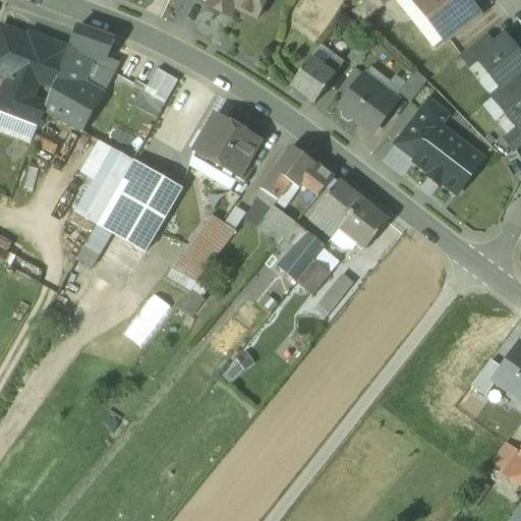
[(209,0),(207,5),(230,17),(234,7),(256,18),(265,0),(209,0)]
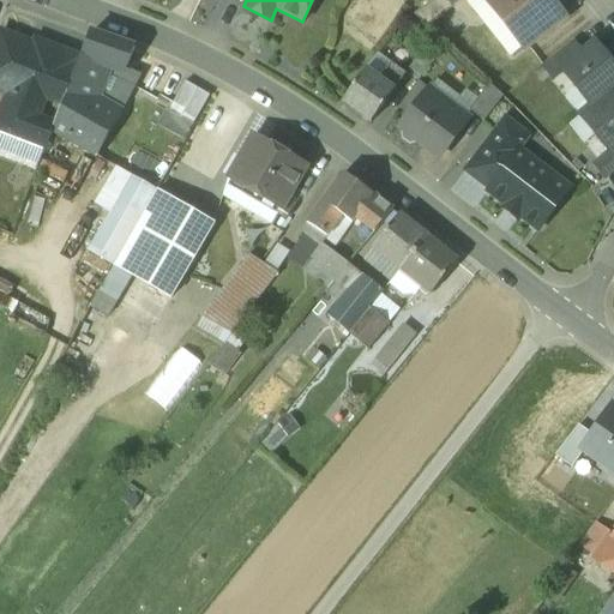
[(444,0),(433,0),(415,14),(428,28),(451,8),(444,0)]
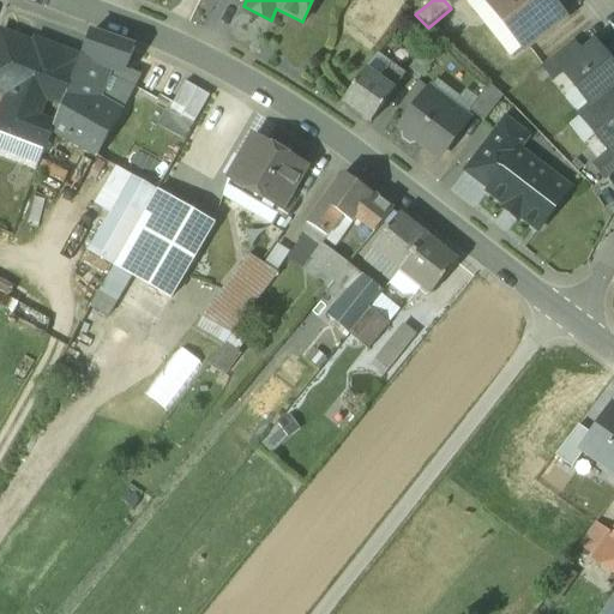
[(560,17),(547,0),(491,0),(489,1),(524,46),(560,17)]
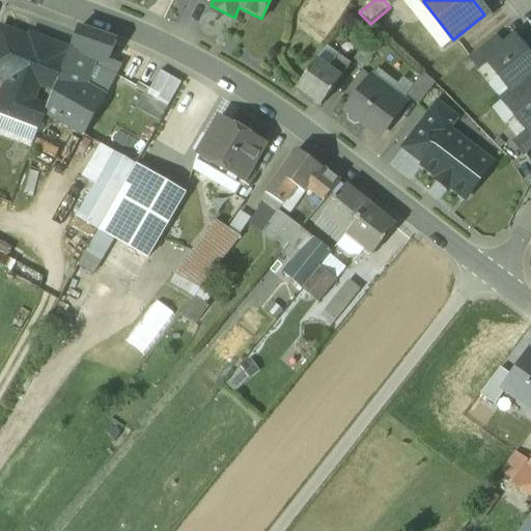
[(116,42),(79,28),(70,51),(64,64),(84,73),(91,54),(107,59),(108,58),(116,42)]
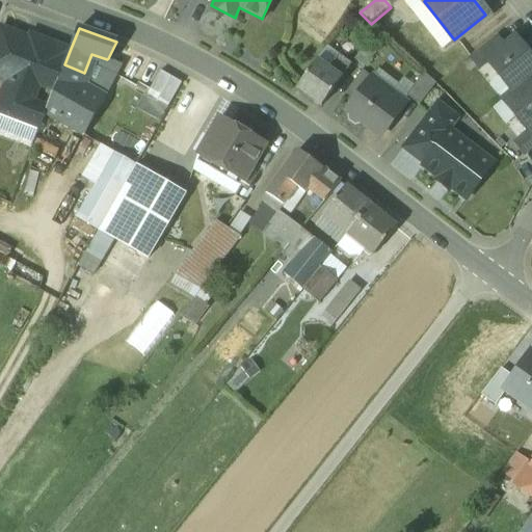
[(2,29),(0,32),(0,77),(8,80),(0,100),(0,112),(37,128),(40,128),(46,111),(48,107),(34,101),(40,86),(38,86),(55,46),(51,44),(46,46),(35,43),(33,37),(31,36),(30,40),(2,29)]
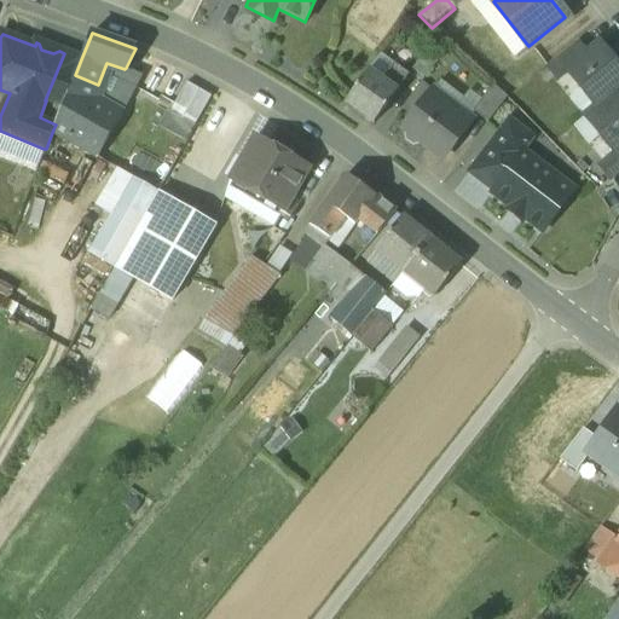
[(577,41),(547,65),(557,80),(567,71),(566,70),(586,53),(577,41)]
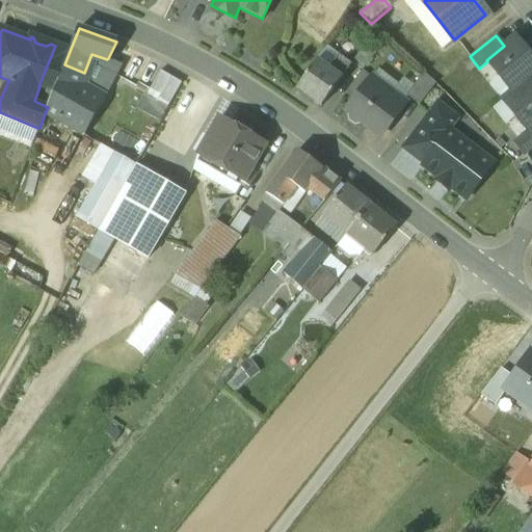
[(531,57),(515,37),(504,46),(486,60),(487,61),(512,92),(531,77),(531,57)]
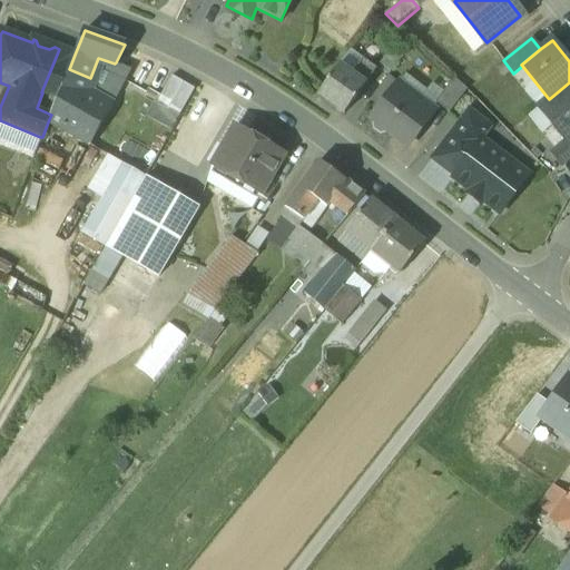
[(403,57),(392,48),(380,64),(391,72),(403,57)]
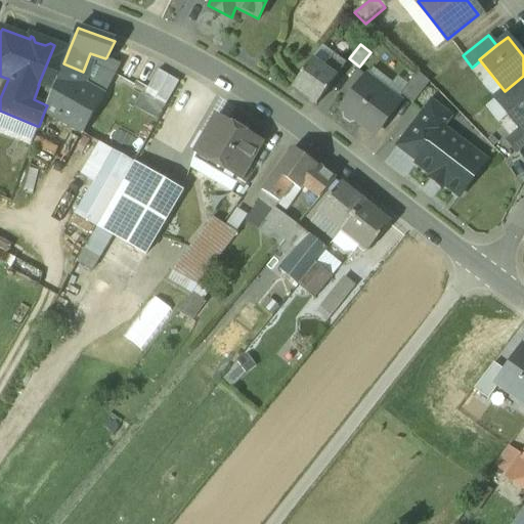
[(54,45),(38,85),(39,85),(52,90),(63,63),(69,50),(54,45)]
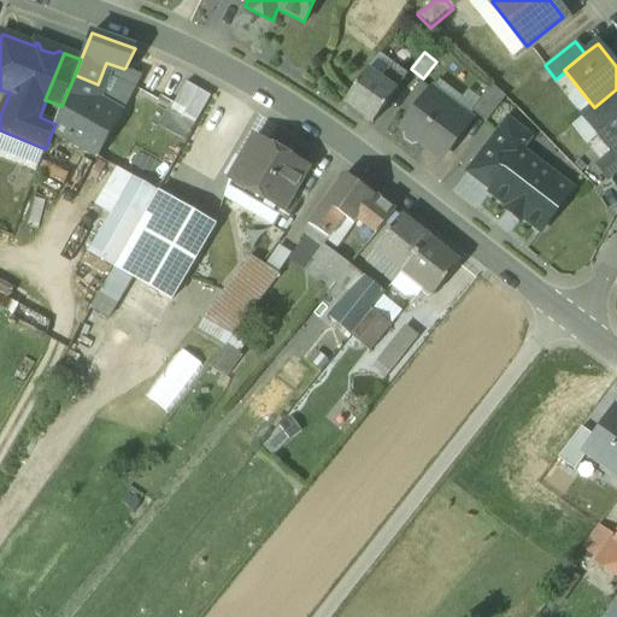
[(409,75),(378,56),(368,69),(345,103),(374,123),(398,89),(409,75)]
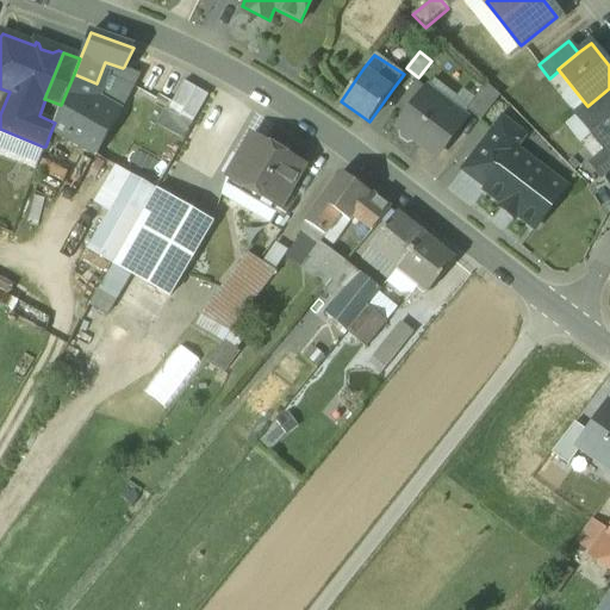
[(141,73),(124,67),(123,68),(118,79),(134,86),(141,73)]
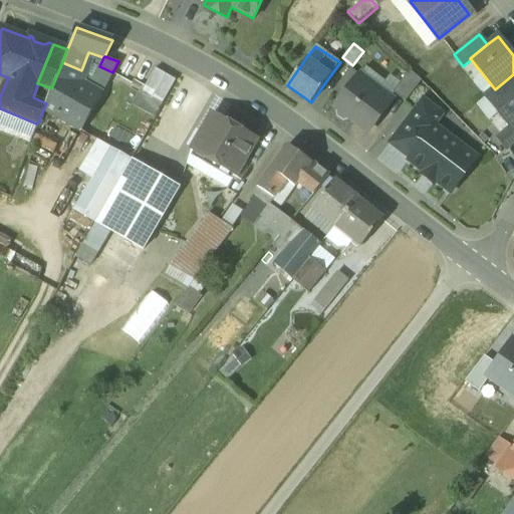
[(81,70),(62,62),(46,103),(44,107),(81,131),(101,95),(90,89),(91,87),(89,86),(77,80),(81,70)]
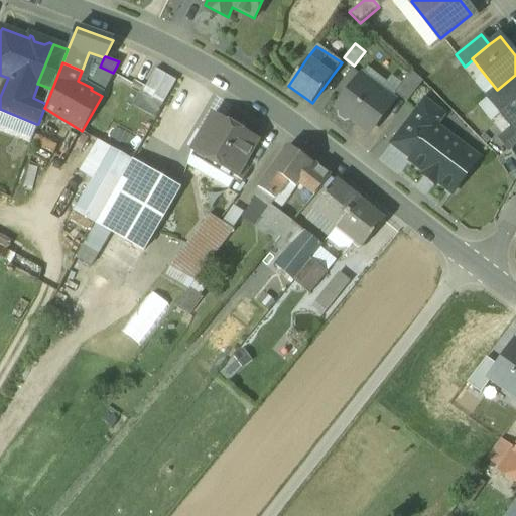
[(113,73),(100,67),(90,87),(92,88),(91,90),(102,96),(113,73)]
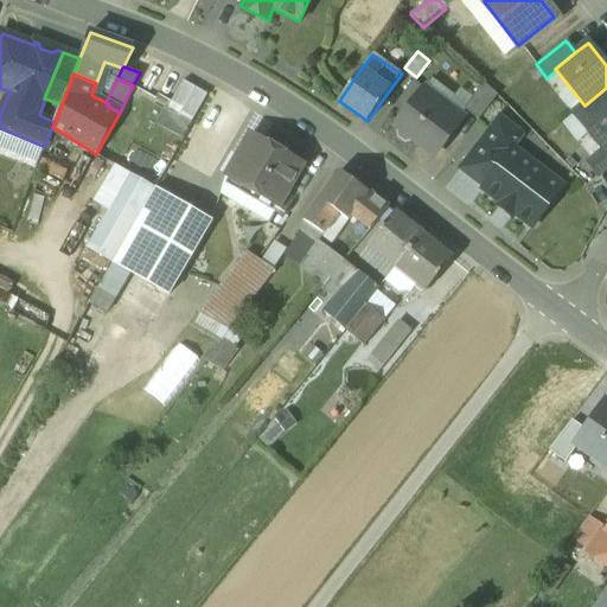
[(191,123),(206,95),(183,81),(167,109),(191,123)]
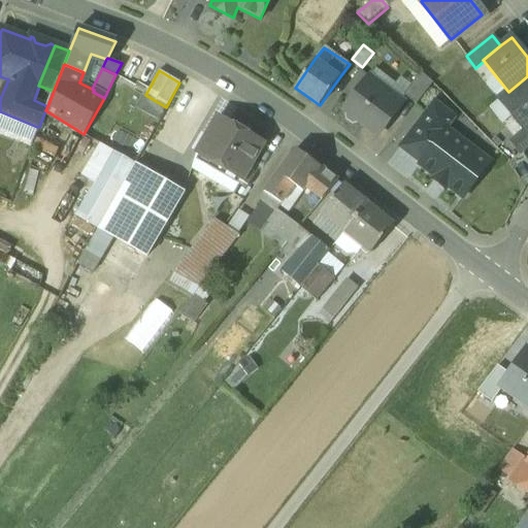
[(421,72),(402,95),(416,105),(432,84),(421,72)]
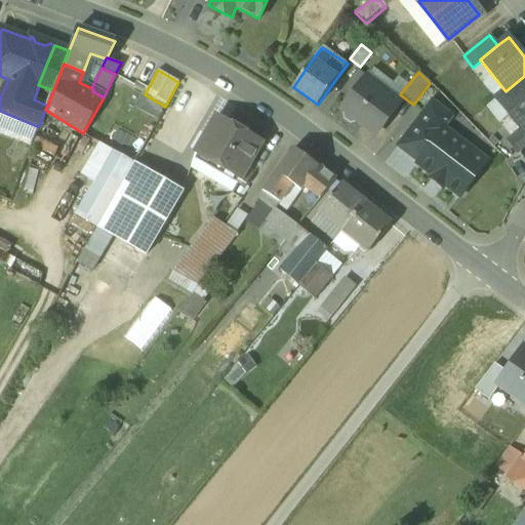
[(524,76),(506,91),(496,98),(521,130),(522,131),(524,128),(524,76)]
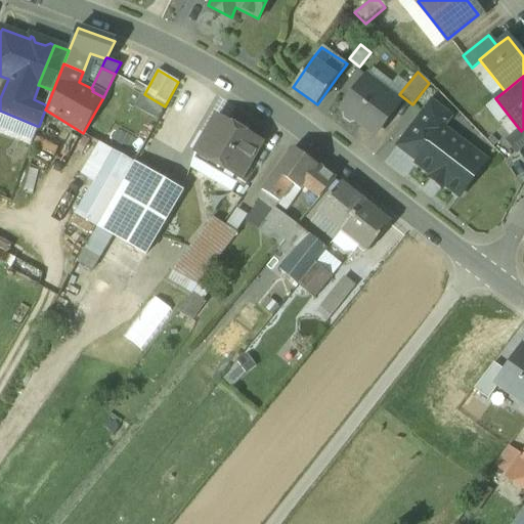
[(362,82),(342,110),(343,111),(344,117),(350,122),(356,121),(374,134),(398,101),(386,91),(381,96),(362,82)]
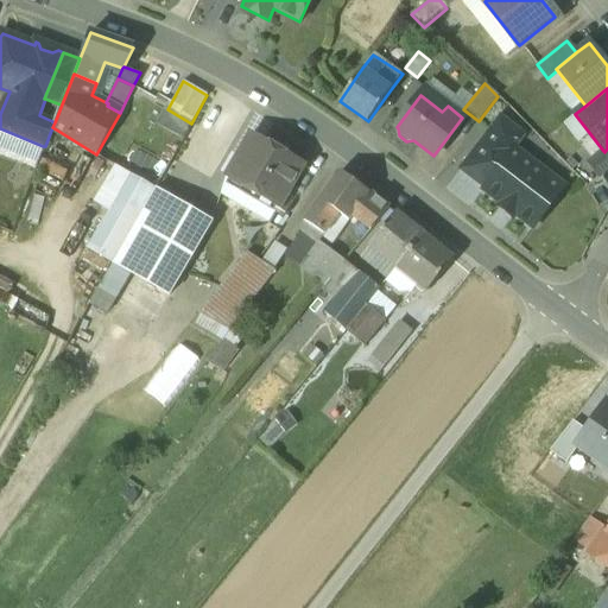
[(43,146),(0,128),(0,150),(36,164),(43,146)]
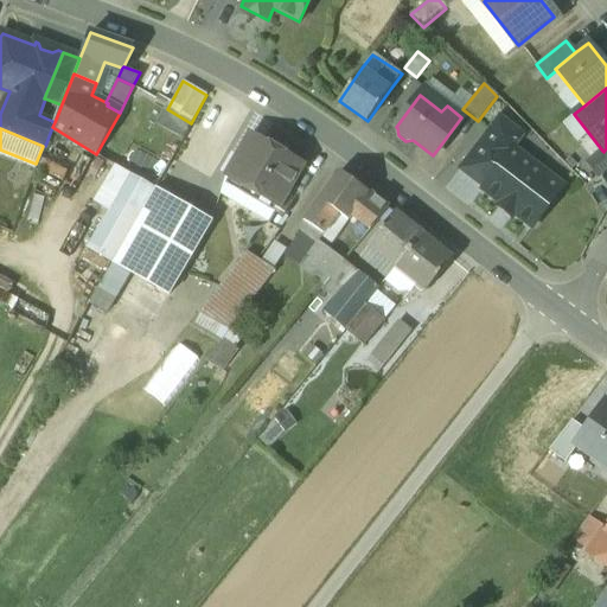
[(487,132),(459,168),(484,187),(512,151),(487,132)]
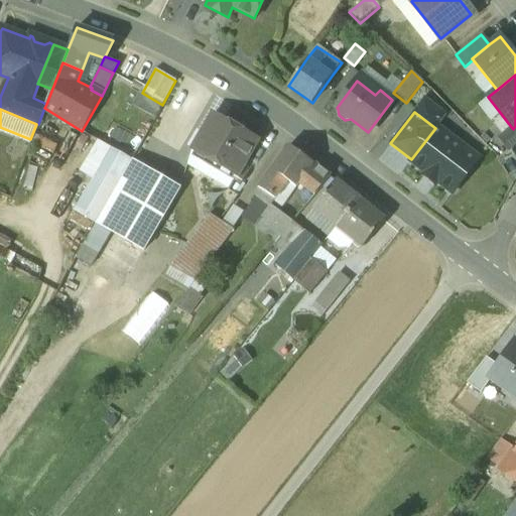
[(258,140),(223,120),(214,136),(204,130),(191,149),(238,175),(258,140)]
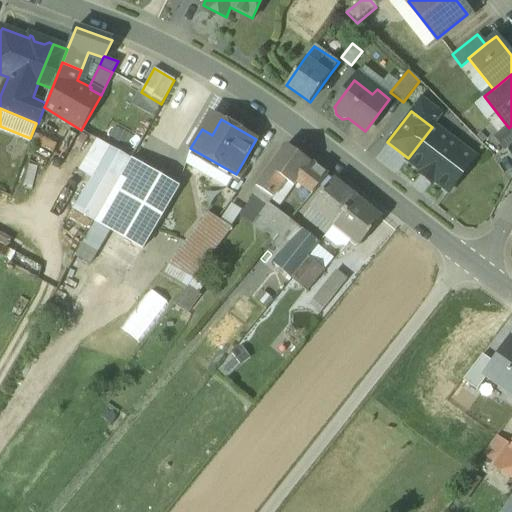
[(475,157),(433,125),(432,127),(408,158),(407,160),(422,171),(420,174),(432,183),(434,180),(449,192),(475,157)]
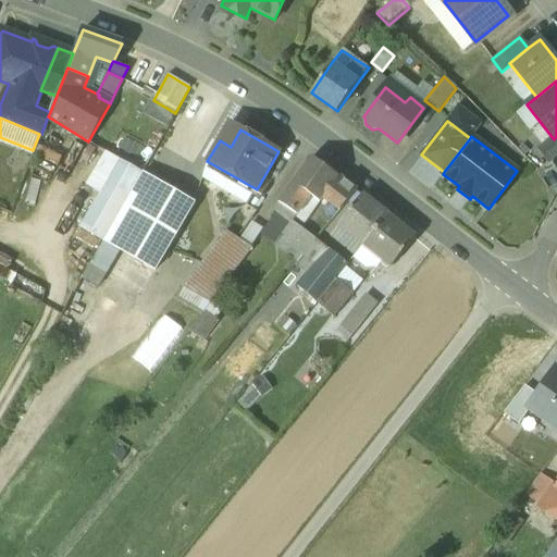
[(556,136),(554,139),(553,138),(540,149),(549,161),(556,155),(556,136)]
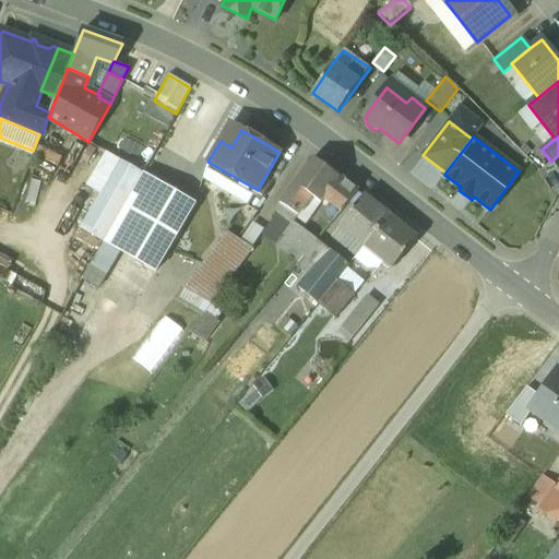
[(339,176),(312,157),(275,210),(293,222),(312,197),(321,202),(326,195),(343,209),(357,191),(339,176)]
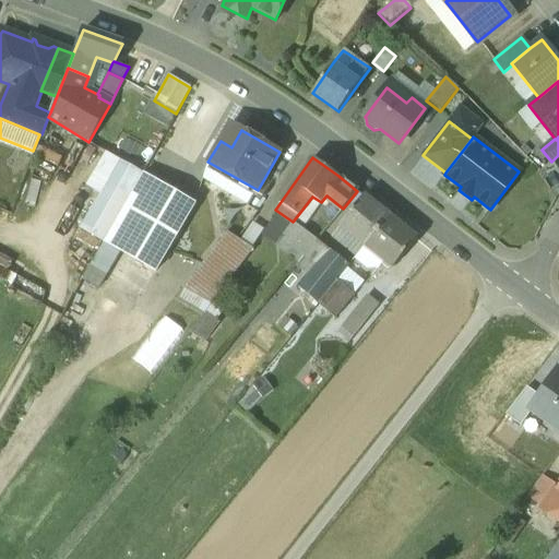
[(119,158),(80,227),(102,240),(141,170),(119,158)]
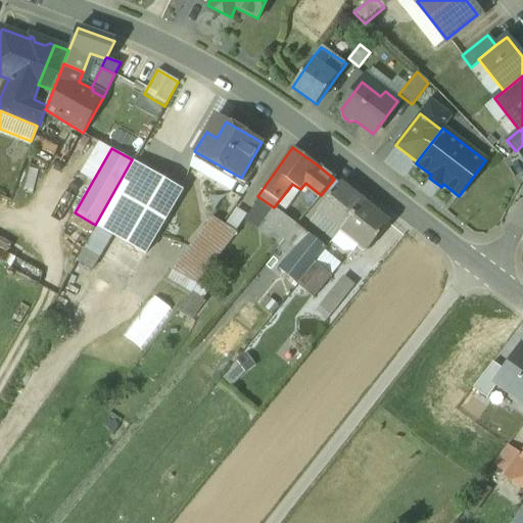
[(134,162),(97,226),(145,254),(172,208),(180,194),(182,191),(134,162)]
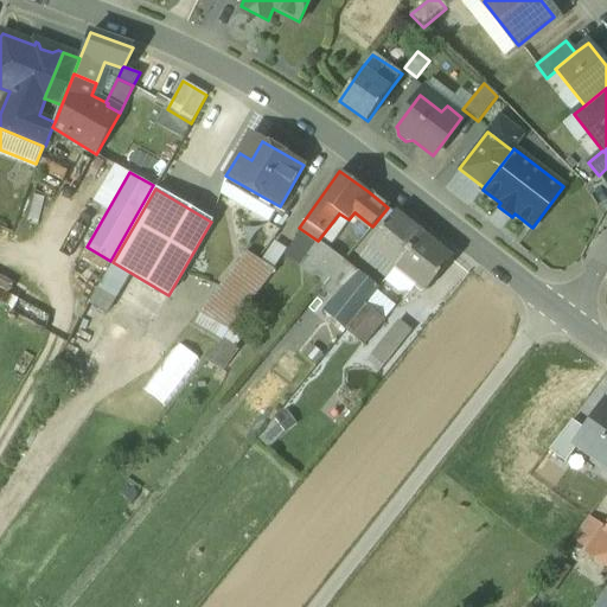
[(395,213),(370,244),(396,266),(397,266),(422,235),(395,213)]
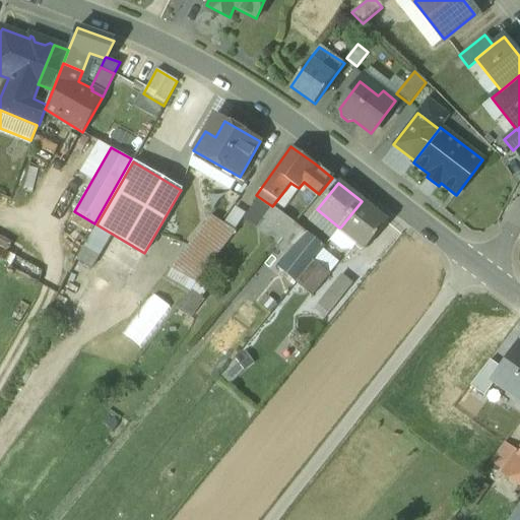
[(187,198),(179,193),(171,207),(179,211),(187,198)]
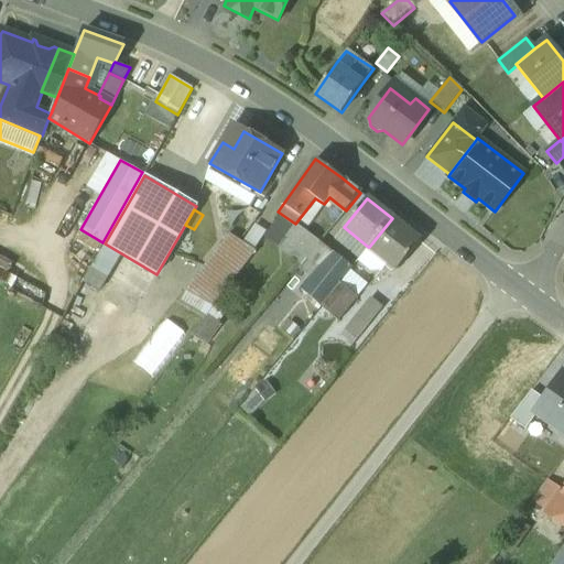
[(420,241),(392,218),(369,247),(397,270),(420,241)]
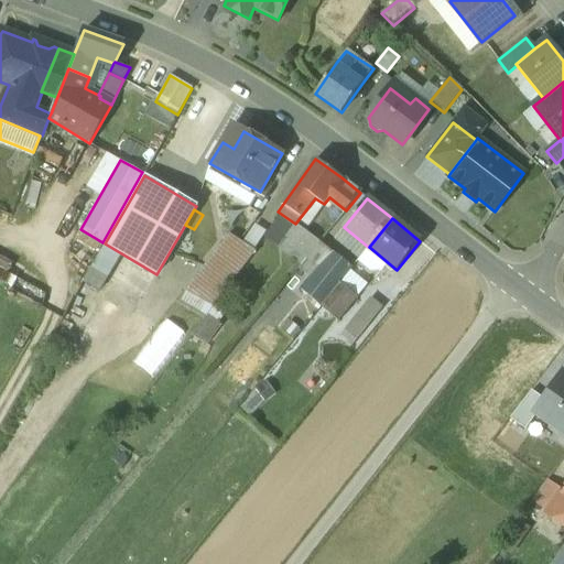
[(320,242),(299,227),(290,238),(301,246),(297,250),(307,258),(320,242)]
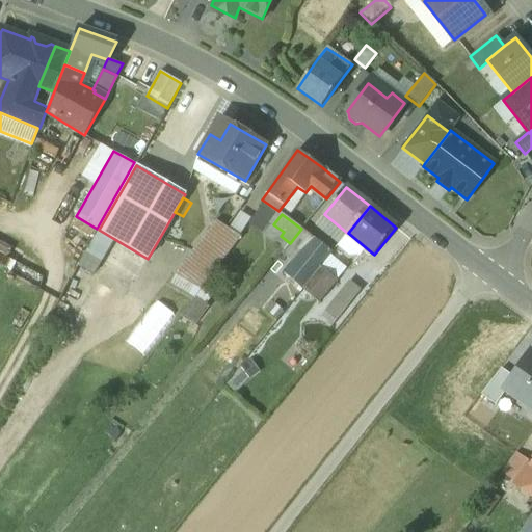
[(241,237),(215,221),(205,236),(229,254),(241,237)]
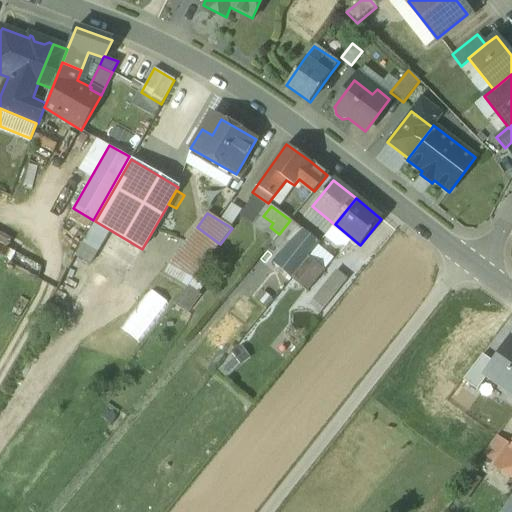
[(303,229),(290,220),(279,234),(272,244),(281,252),(289,241),(292,244),(303,229)]
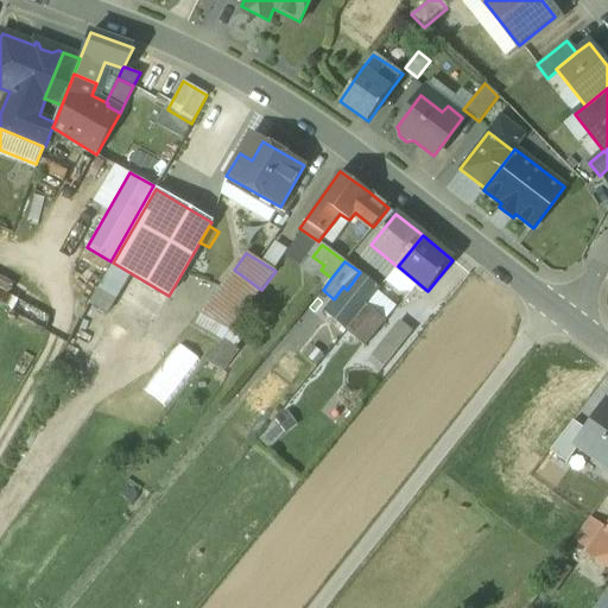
[(261,290),(234,270),(200,314),(229,331),(261,290)]
